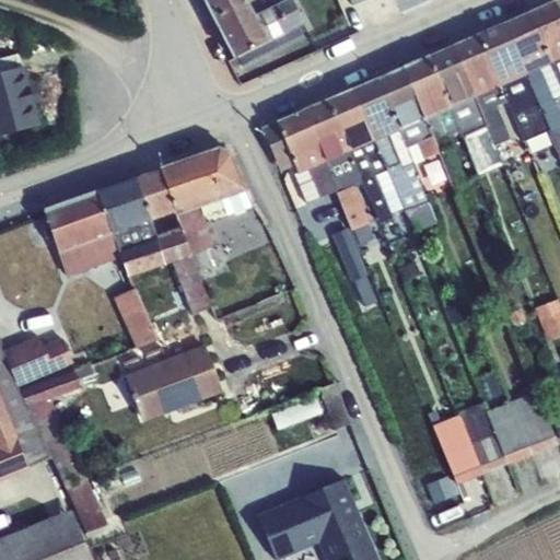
[(246,0),(205,0),(235,58),(268,42),(255,15),(246,0)]
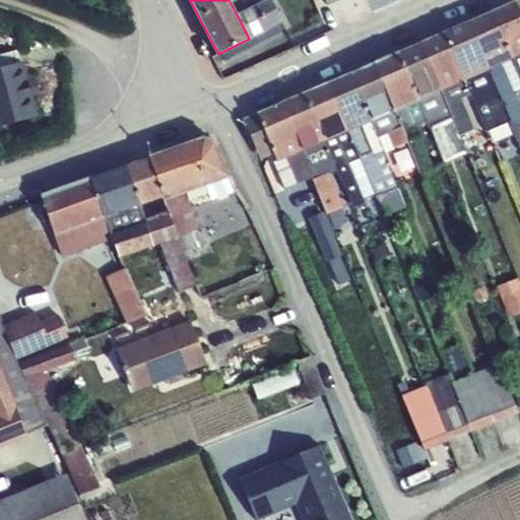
[(265,0),(237,14),(249,39),(252,37),(257,46),(270,40),(265,29),(282,21),(271,0),(265,0)]
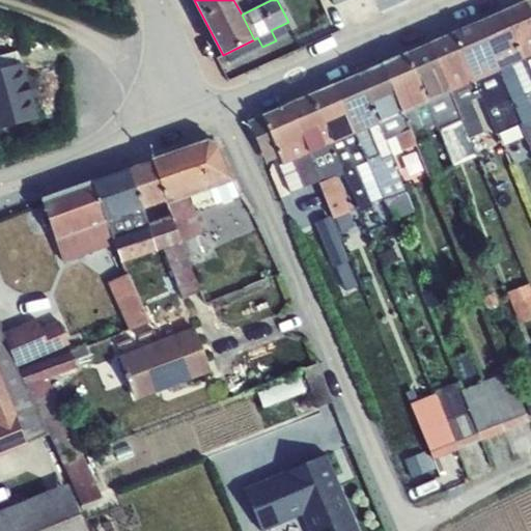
[(530,10),(527,1),(501,12),(524,60),(530,56),(530,10)]
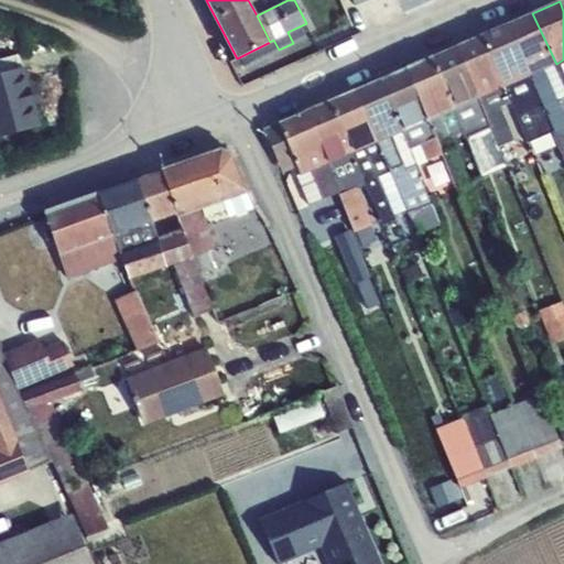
[(532,13),(506,24),(530,75),(556,64),(532,13)]
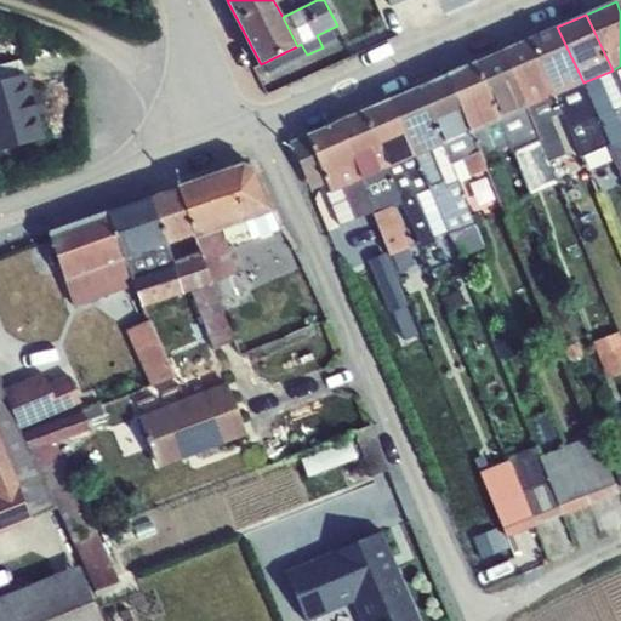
[(557,27),(530,39),(553,96),(554,95),(584,83),(557,27)]
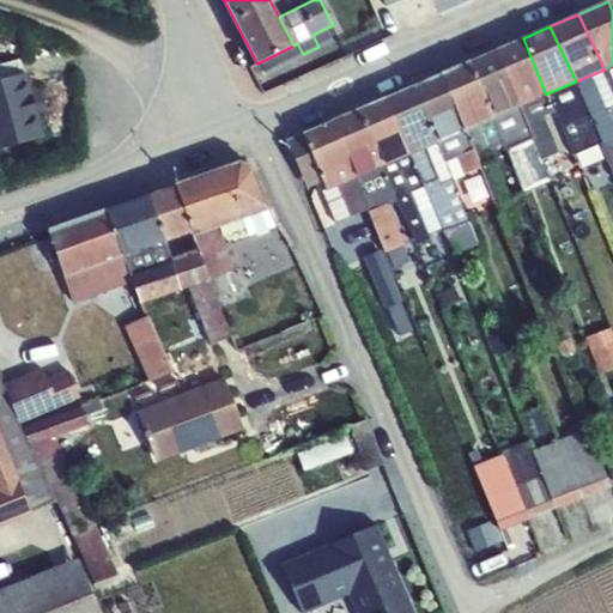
[(523,38),(497,50),(521,105),(546,95),(523,38)]
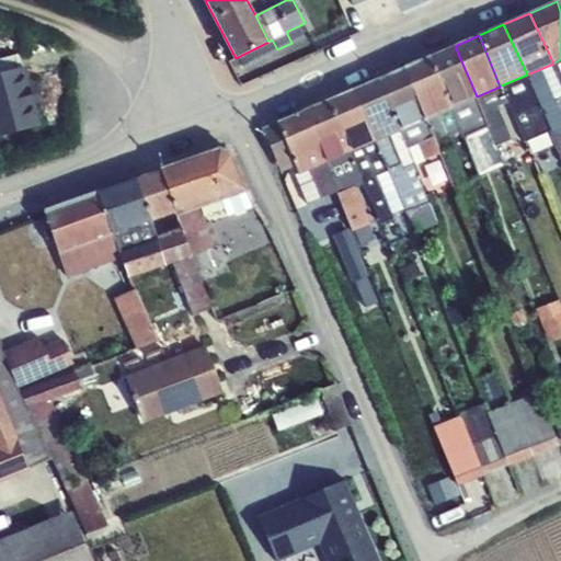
[(455,46),(431,56),(451,109),(451,107),(476,98),(477,96),(455,46)]
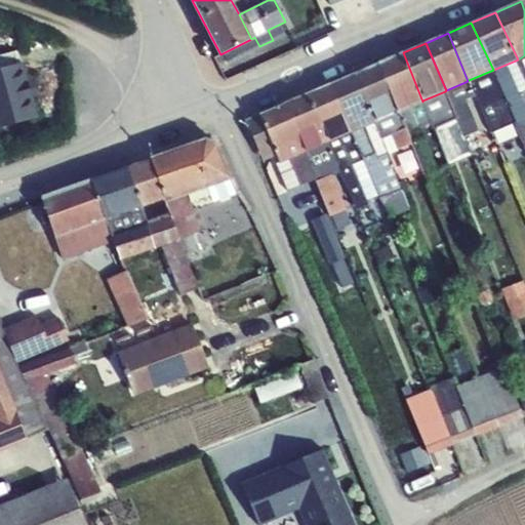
[(0,70),(21,65),(16,51),(0,55),(0,70)]
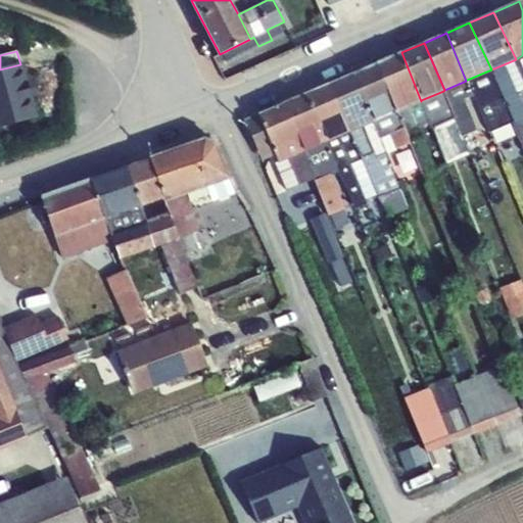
[(401,52),(377,63),(396,111),(396,110),(421,101),(401,52)]
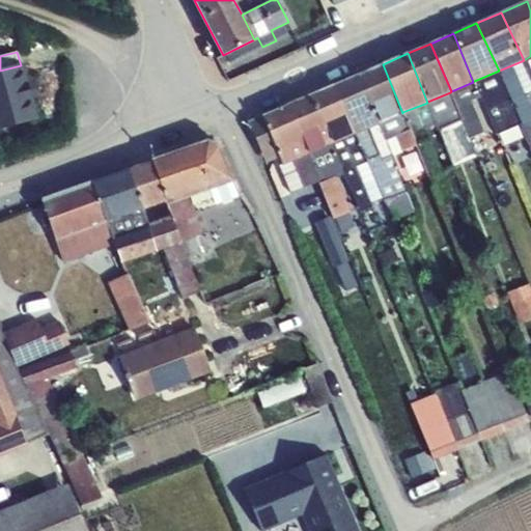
[(499,71),(513,108),(520,121),(530,147),(530,148),(530,110),(524,93),(530,90),(530,77),(524,60),(499,71)]
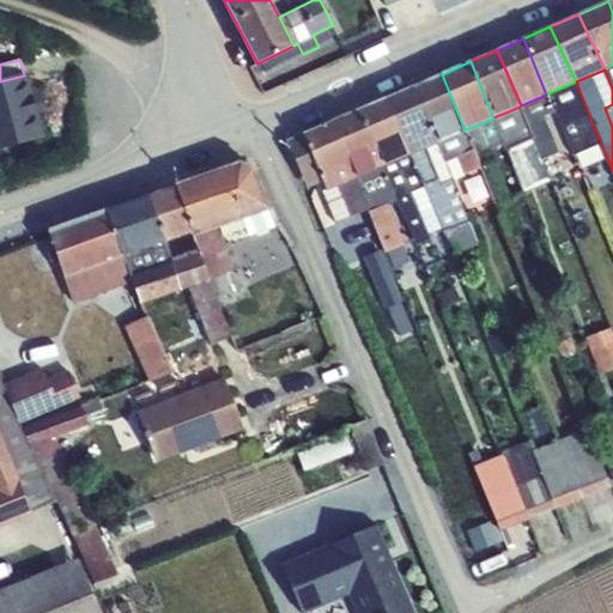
[(442,74),(414,86),(437,141),(465,131),(442,74)]
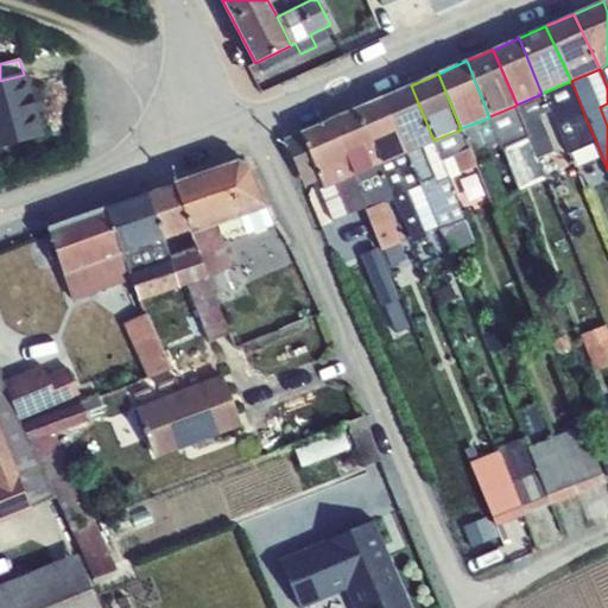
[(24,75),(0,81),(0,145),(39,135),(24,75)]
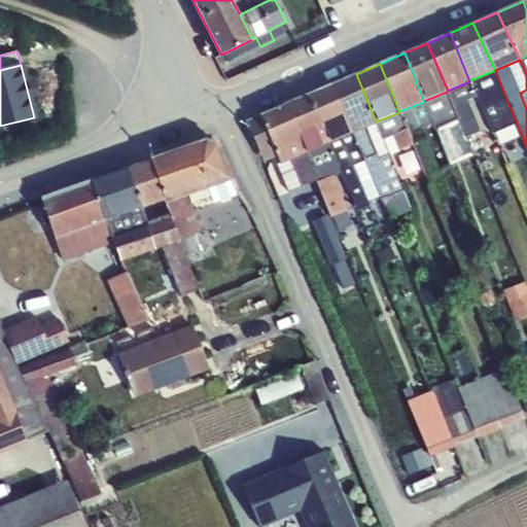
[(510,107),(495,70),(470,80),(477,94),(487,117),(510,107)]
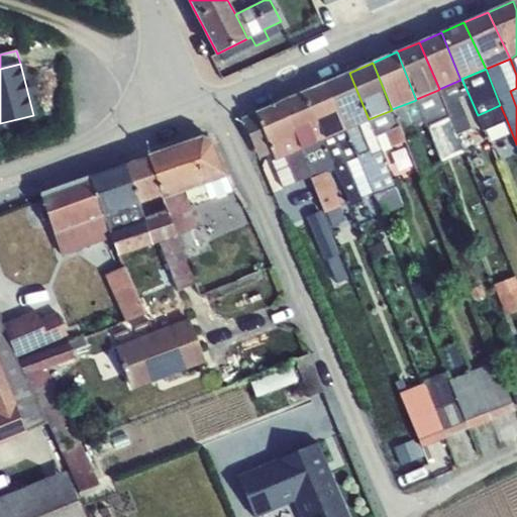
[(349,73),(326,83),(346,129),(369,119),(349,73)]
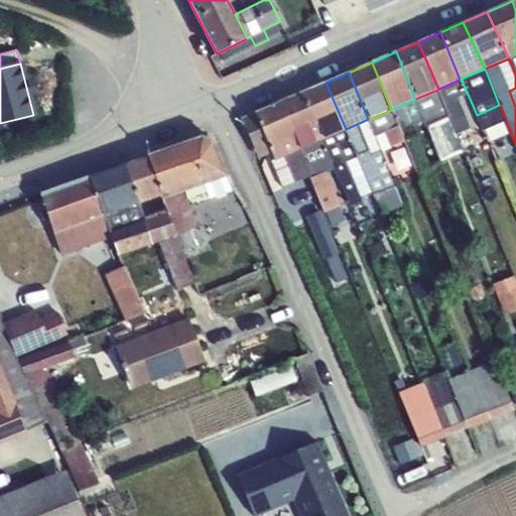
[(467,92),(461,79),(460,80),(438,89),(437,90),(454,128),(461,144),(475,138),(457,96),(467,92)]
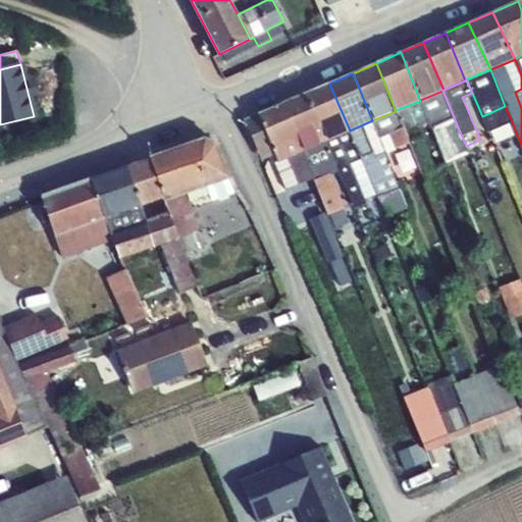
[(329,84),(306,94),(326,141),(350,131),(329,84)]
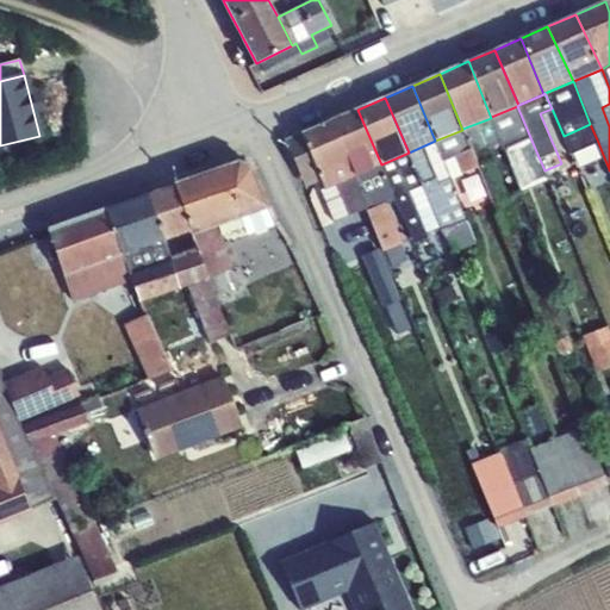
[(491,117),(502,143),(510,163),(536,151),(517,106),(491,117)]
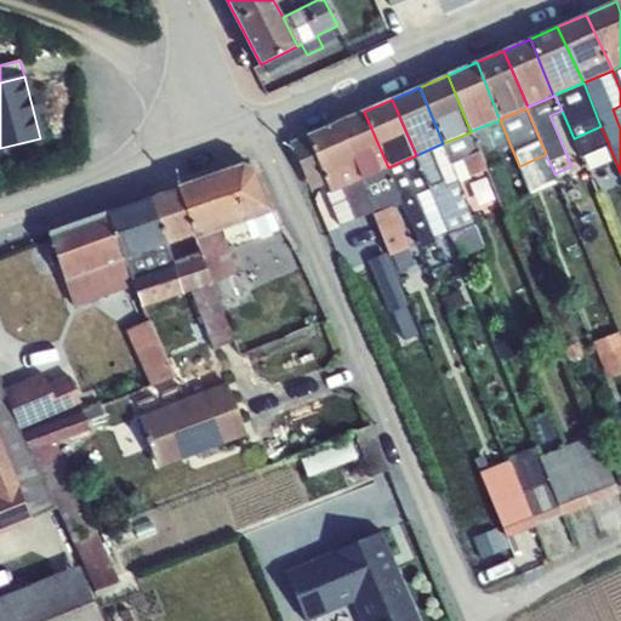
[(364,112),(336,124),(359,180),(388,167),(364,112)]
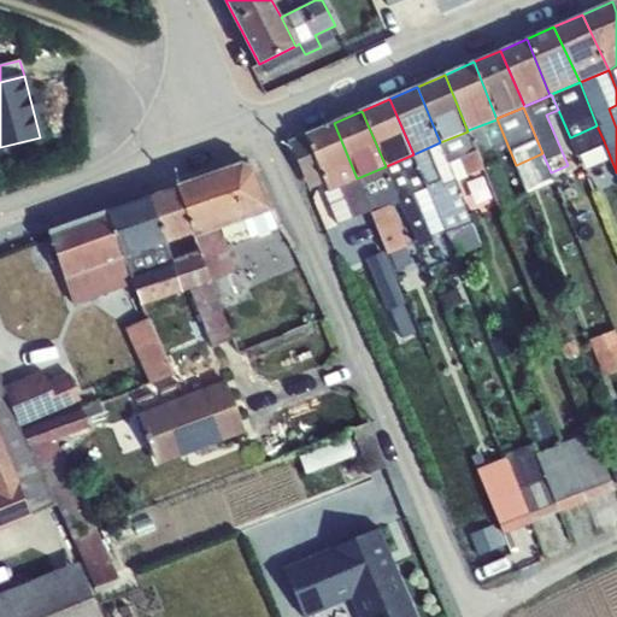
[(468,130),(483,169),(498,205),(512,199),(498,162),(500,160),(495,151),(507,145),(497,118),(497,119),(468,130)]
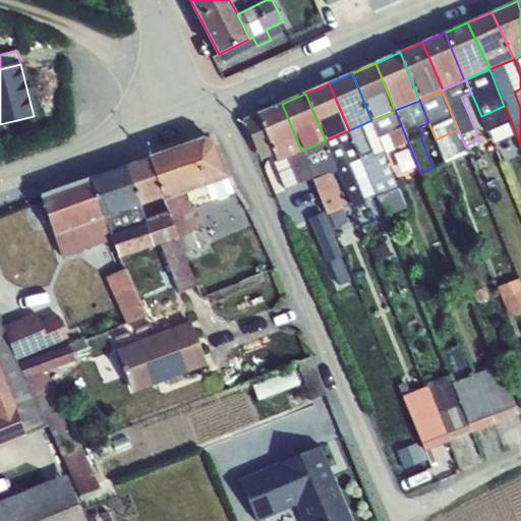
[(282,104),(257,114),(274,154),(278,163),(288,158),(302,152),(301,151),(282,104)]
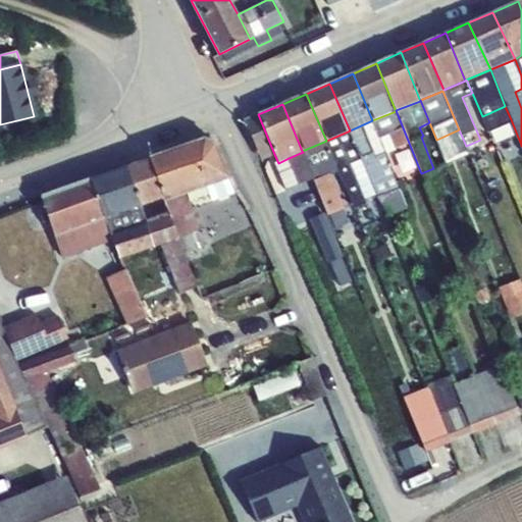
[(372,120),(385,153),(409,143),(396,110),(396,111),(372,120)]
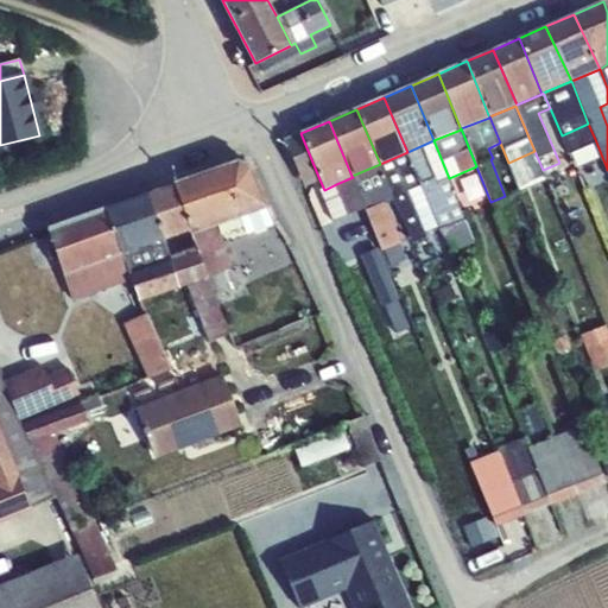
[(301,133),(283,140),(304,185),(320,179),(301,133)]
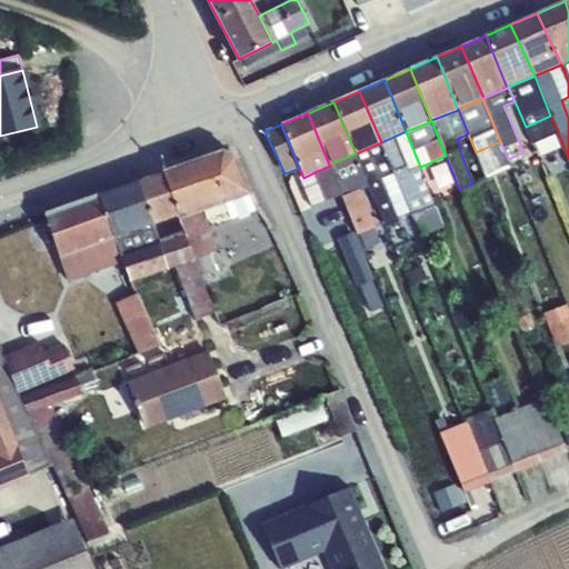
[(568,158),(557,130),(543,136),(555,163),(568,158)]
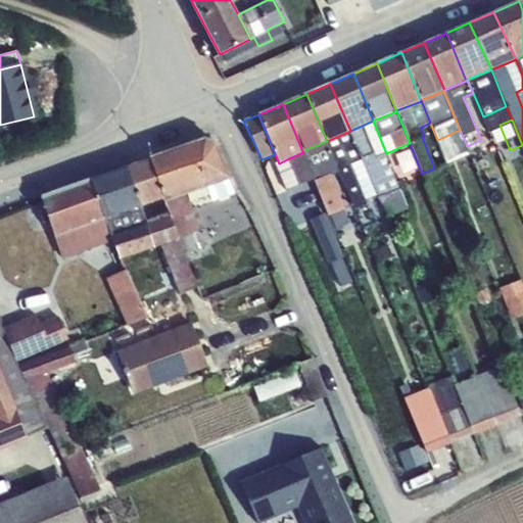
[(386,153),(373,121),(350,131),(363,158),(379,198),(386,196),(378,174),(383,173),(381,168),(391,164),(386,153)]
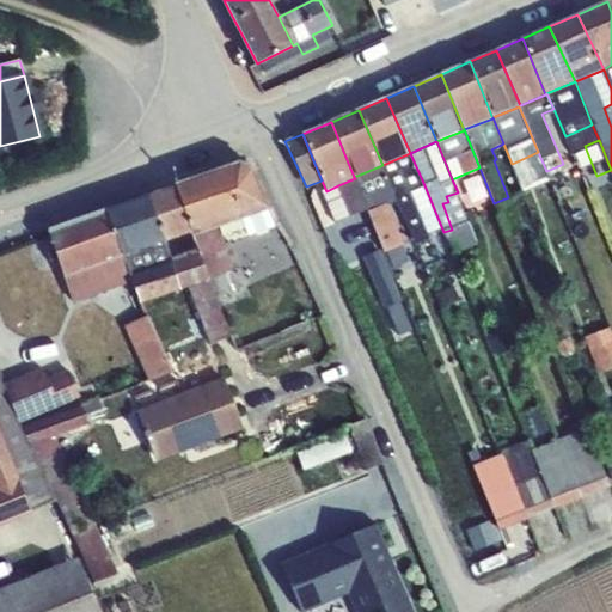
[(546,171),(538,152),(512,164),(522,191),(550,179),(546,171)]
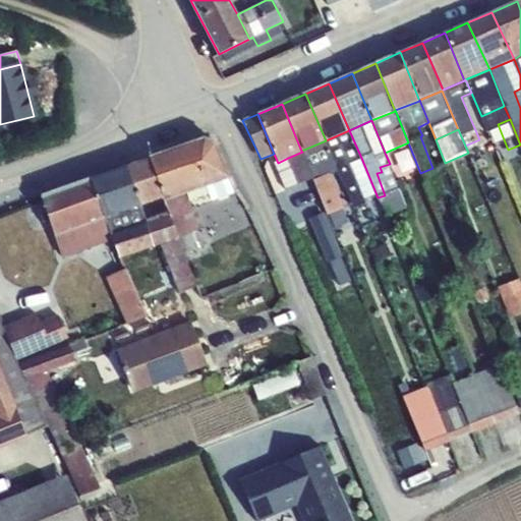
[(361,158),(349,130),(326,140),(340,176),(344,185),(355,180),(348,163),(361,158)]
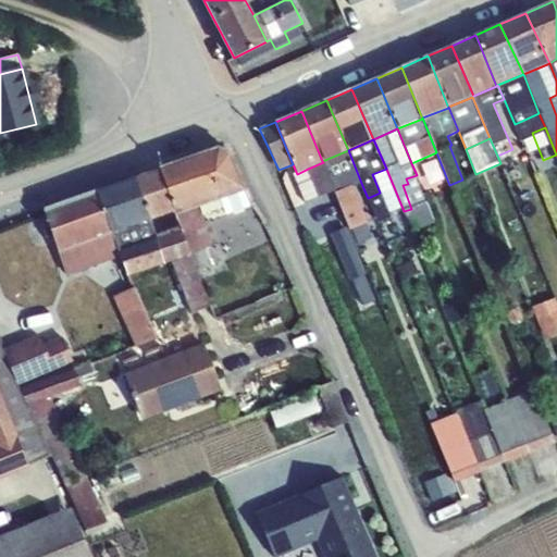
[(218,147),(196,156),(211,201),(222,197),(246,189),(231,153),(218,147)]
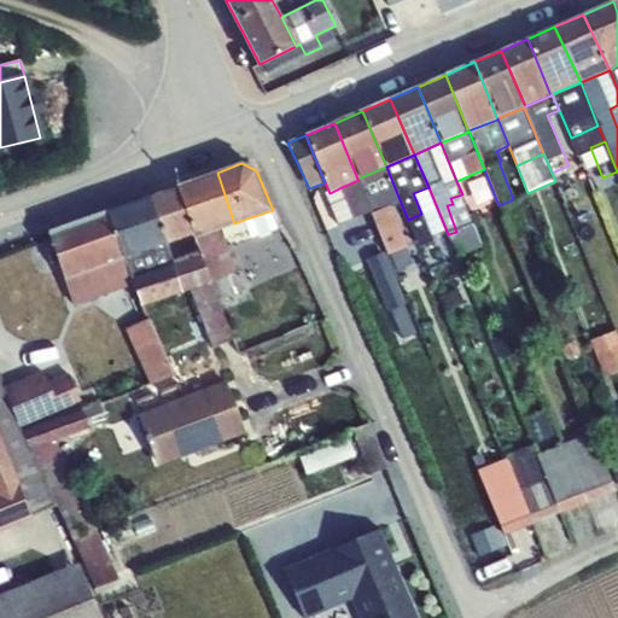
[(359,180),(372,211),(383,238),(369,243),(375,257),(404,248),(391,214),(403,209),(386,167),(357,179),(359,180)]
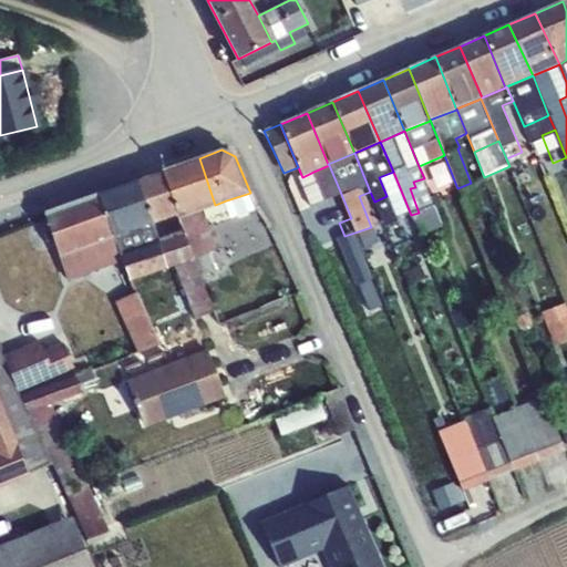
[(162,172),(177,215),(178,217),(203,208),(215,205),(199,158),(162,172)]
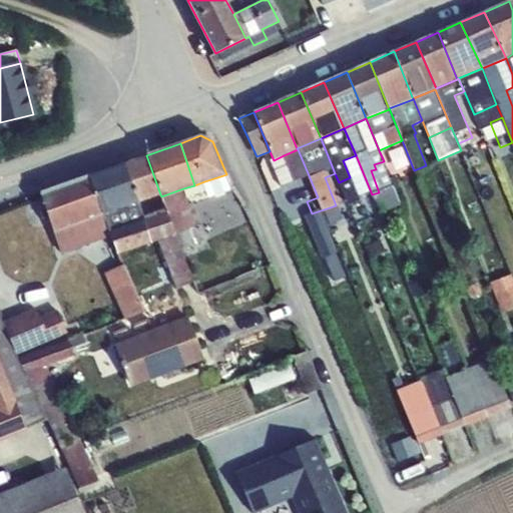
[(309,175),(298,149),(284,155),(294,181),(309,175)]
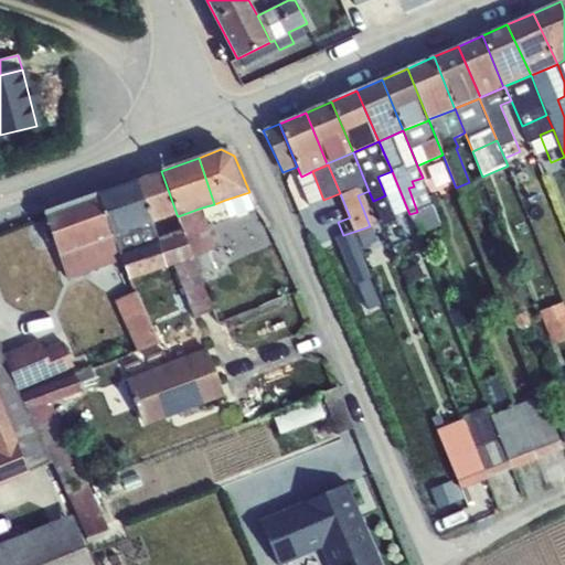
[(161,171),(129,182),(144,225),(177,214),(161,171)]
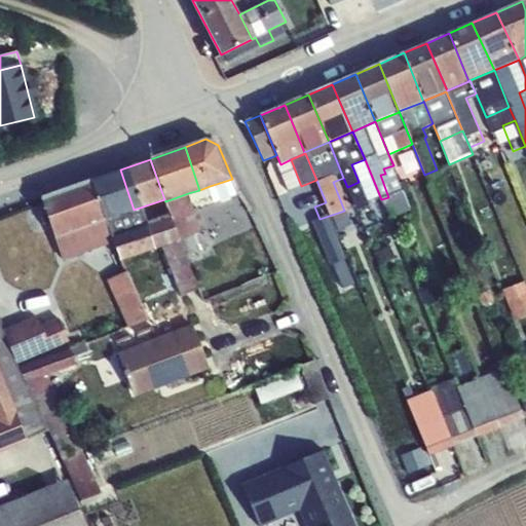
[(381,199),(365,159),(351,164),(359,182),(347,187),(358,209),(369,203),(368,201),(381,199)]
